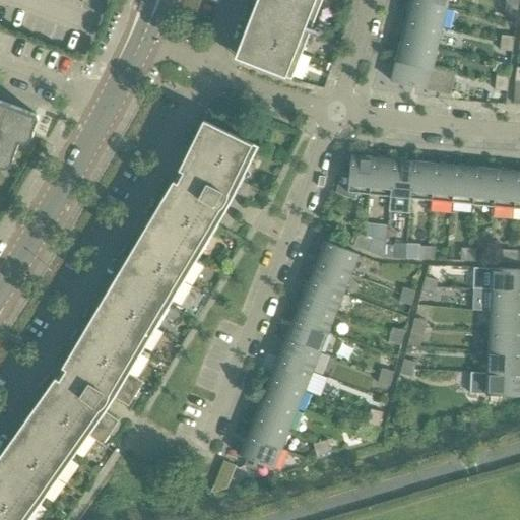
[(257,0),(235,58),(291,80),(322,0),(257,0)]
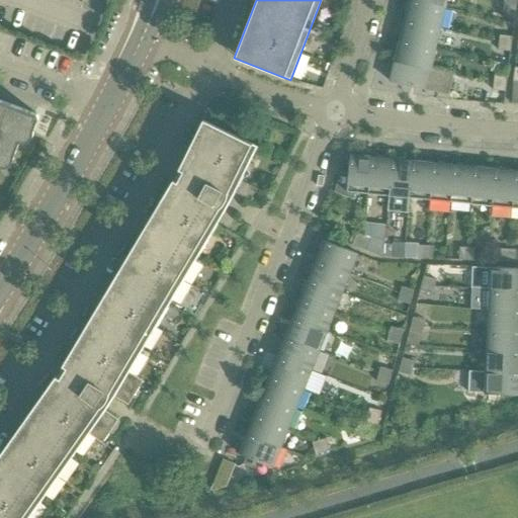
[(409,0),(404,20),(440,29),(444,9),(409,0)]
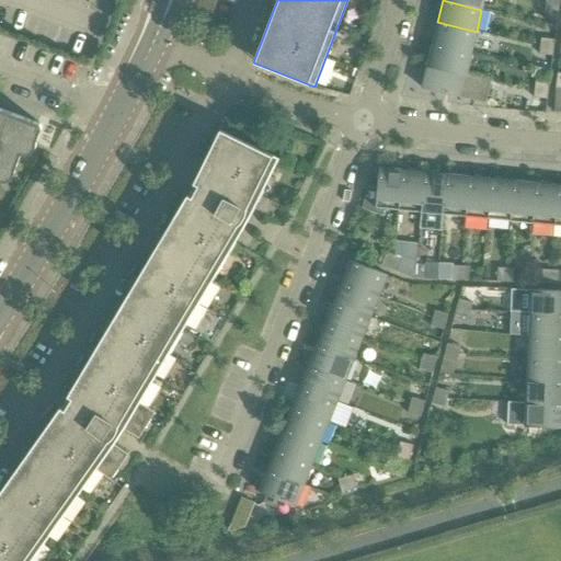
[(442,0),(443,0),(481,10),(483,0),(442,0)]
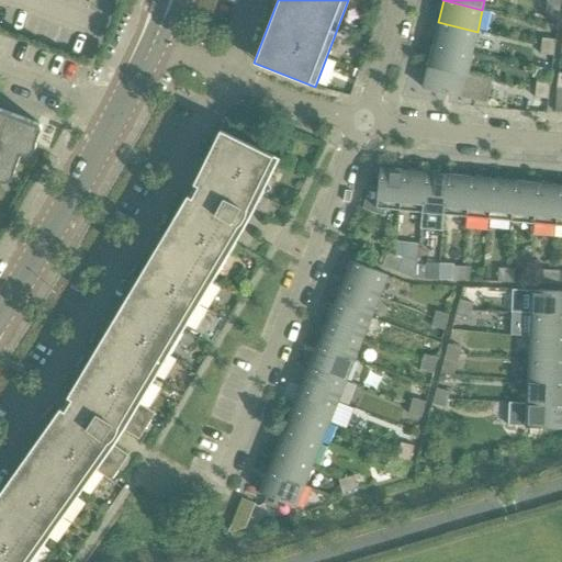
[(560,3),(547,2),(546,10),(559,12),(560,3)]
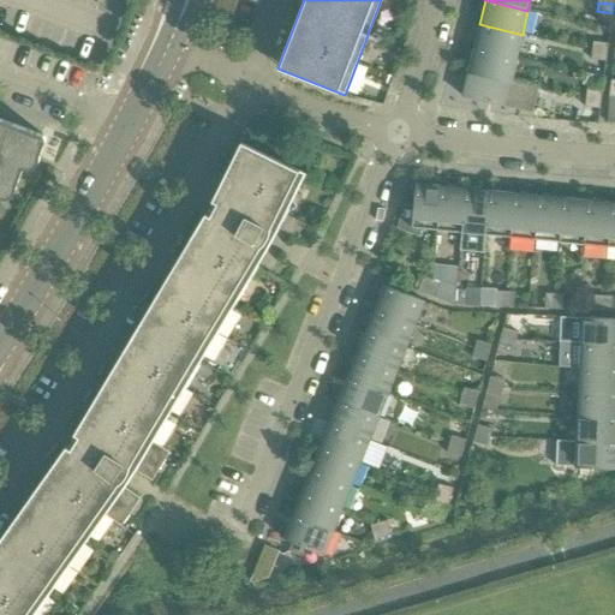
[(479,24),(475,47),(517,58),(523,35),(479,24)]
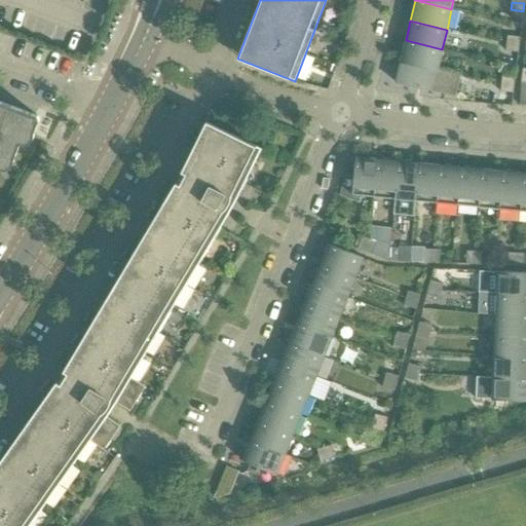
[(508,36),(506,43),(519,45),(520,37),(508,36)]
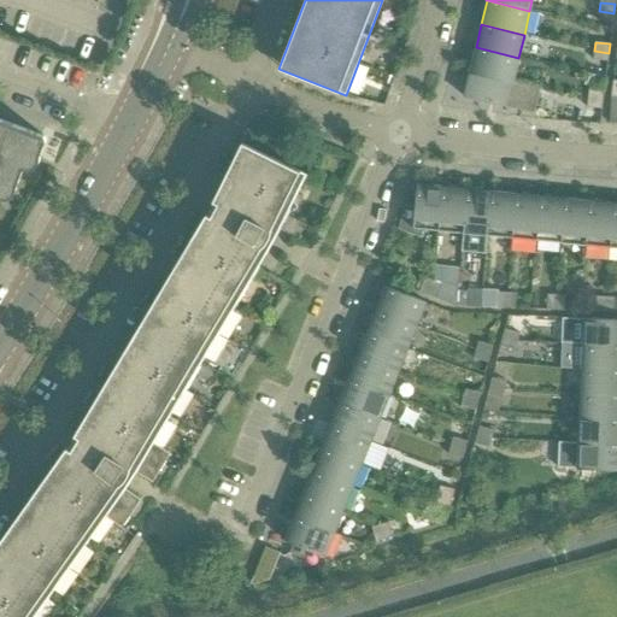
[(476,47),(470,70),(513,81),(518,58),(476,47)]
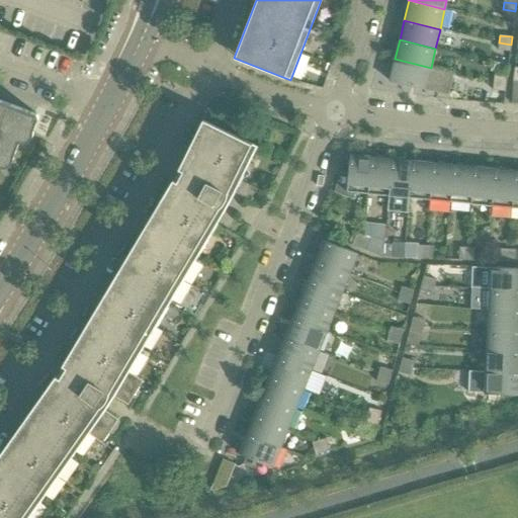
[(511,45),(499,42),(498,50),(510,52),(511,45)]
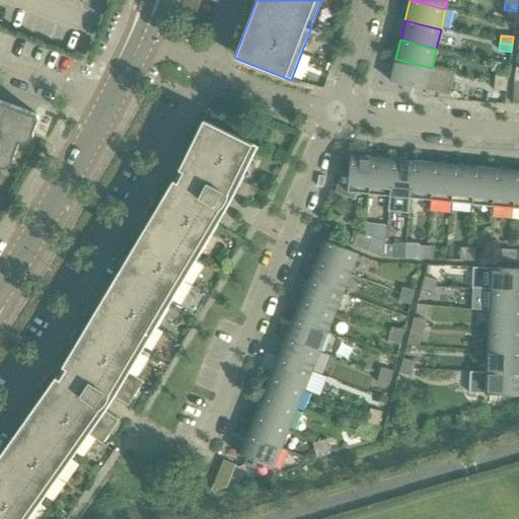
[(455,73),(432,68),(395,59),(390,81),(449,95),(455,73)]
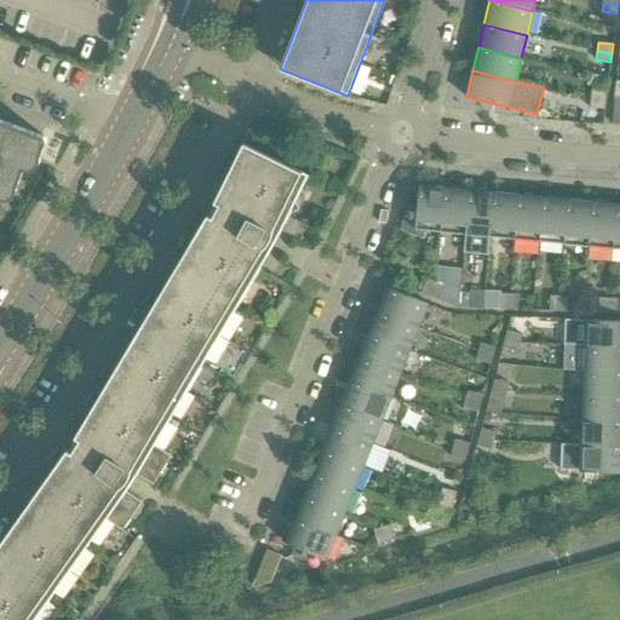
[(591,90),(591,99),(606,101),(607,92),(591,90)]
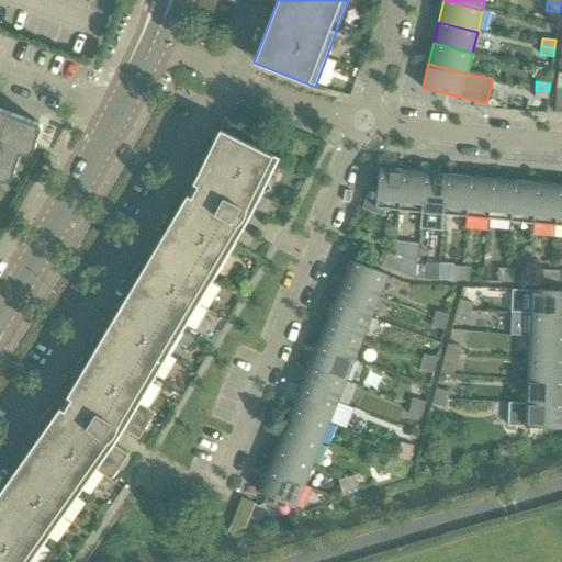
[(549,91),(536,90),(535,98),(548,99),(549,91)]
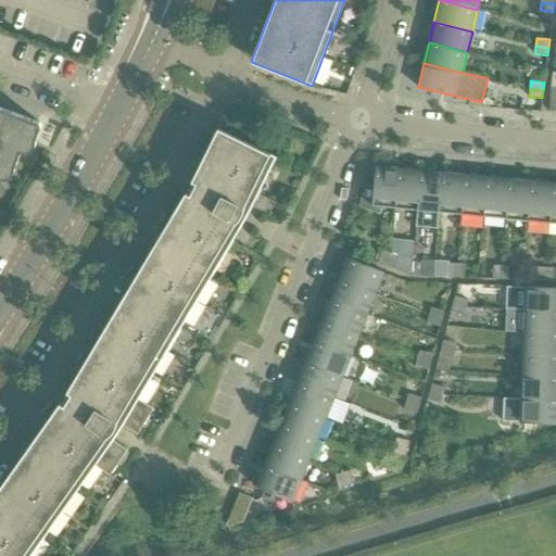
[(0,179),(4,180),(9,179),(12,177),(14,173),(14,168),(21,152),(23,153),(24,153),(26,153),(28,153),(30,152),(32,151),(33,150),(35,148),(35,147),(36,146),(36,141),(41,127),(41,126),(41,125),(40,124),(39,123),(38,122),(0,108),(0,179)]
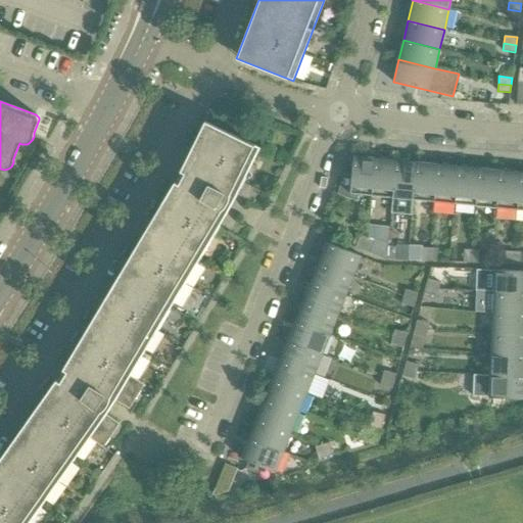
[(175,182),(147,227),(62,369),(66,372),(60,382),(56,379),(0,458),(0,522),(29,522),(90,438),(103,447),(120,424),(106,415),(115,400),(129,409),(144,384),(130,376),(219,227),(227,212),(235,198),(242,183),(259,148),(212,125),(205,121),(180,171),(184,174),(179,184),(175,182)]
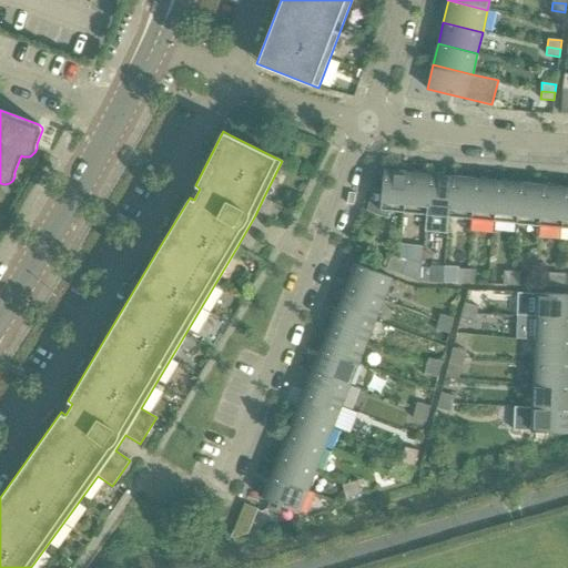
[(404,212),(407,172),(384,170),(382,190),(376,189),(374,189),(373,190),(372,190),(371,191),(371,192),(366,211),(387,219),(389,211),(404,212)]
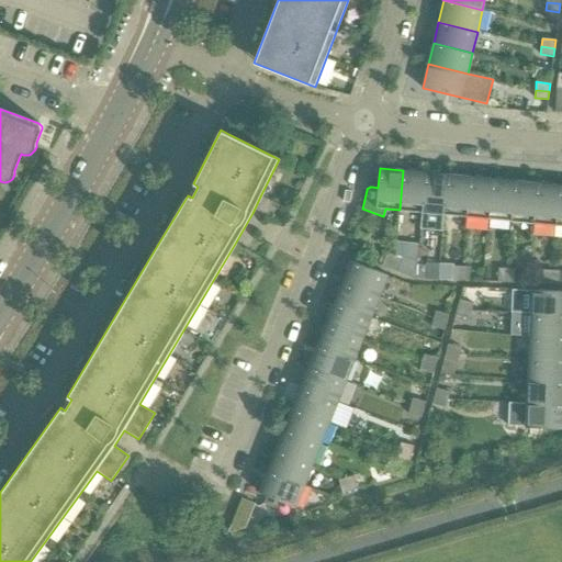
[(400,210),(422,212),(425,172),(403,170),(400,210)]
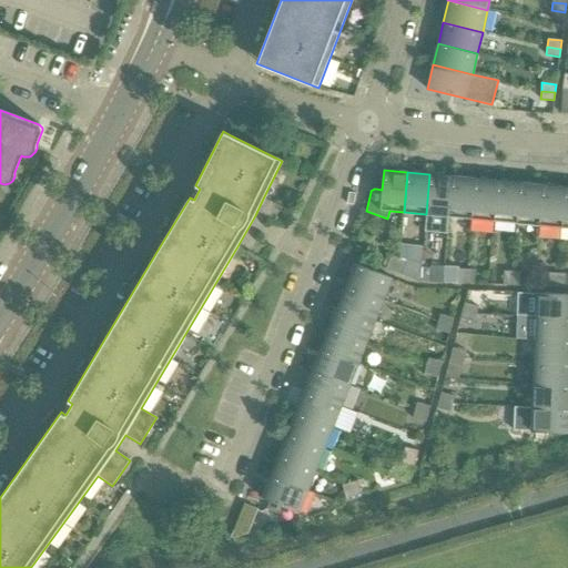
[(426,214),(449,216),(453,176),(429,174),(426,214)]
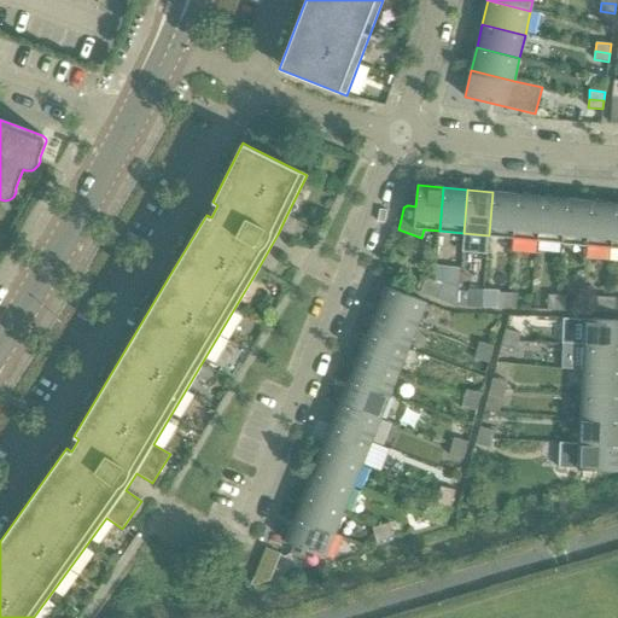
[(489,235),(513,238),(517,194),(493,192),(489,235)]
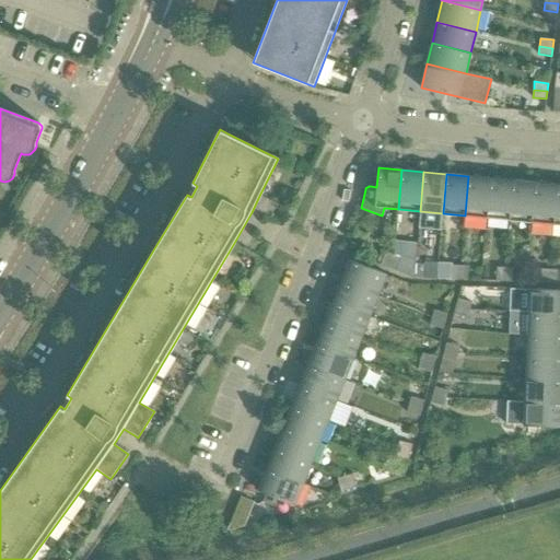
[(465,216),(488,218),(491,178),(468,176),(465,216)]
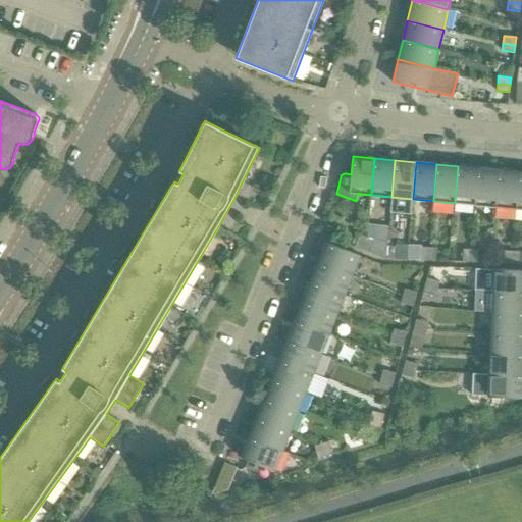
[(455,203),(474,205),(478,168),(458,166),(455,203)]
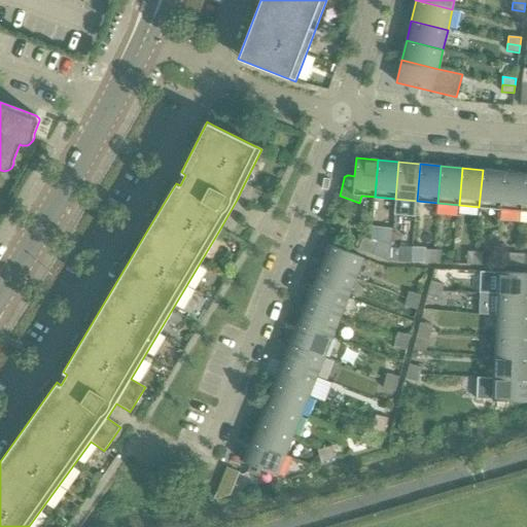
[(479,207),(501,209),(504,172),(483,170),(479,207)]
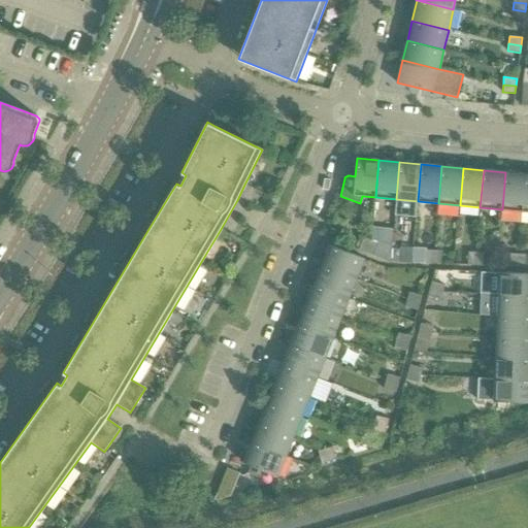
[(502,209),(522,211),(525,174),(505,172),(502,209)]
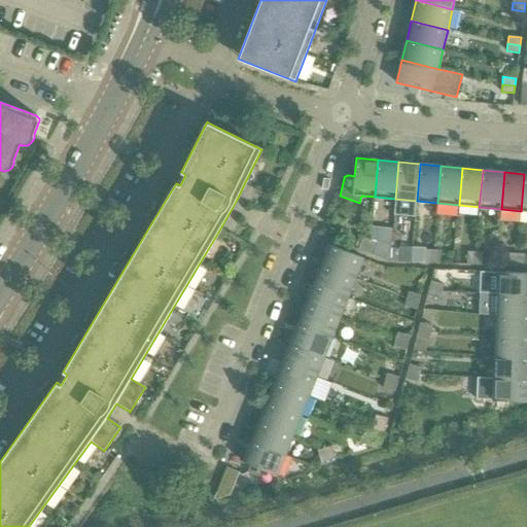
[(355,247),(358,249),(358,248),(363,237),(359,236),(355,247)]
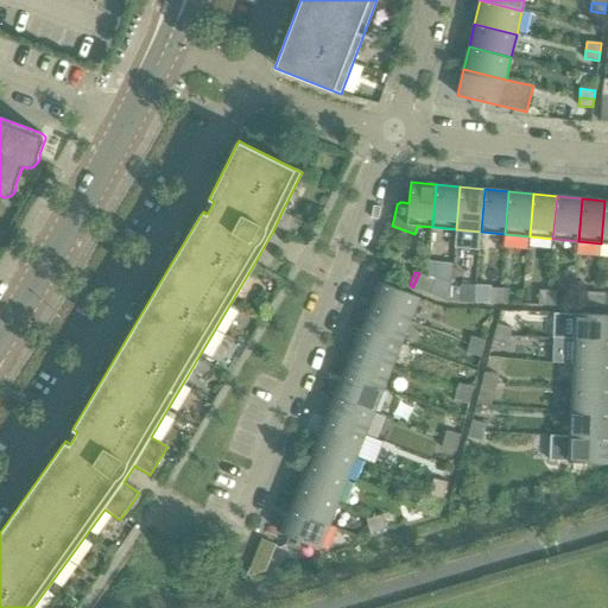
[(419,273),(413,286),(413,287),(430,293),(435,279),(426,277),(419,273)]
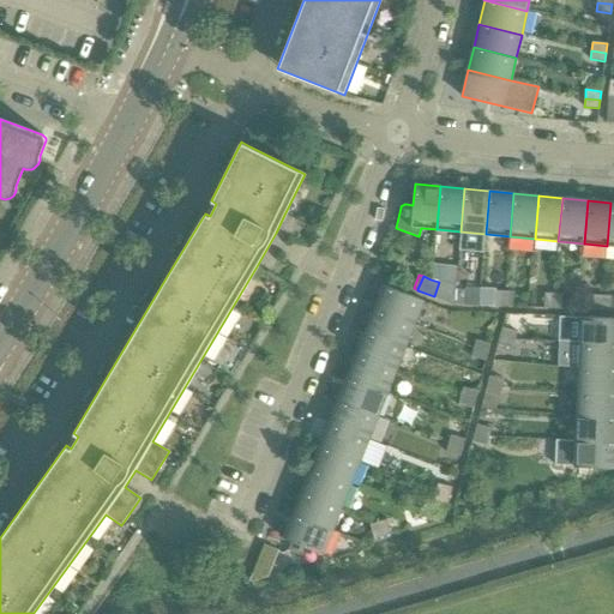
[(383,284),(374,308),(415,324),(423,301),(383,284)]
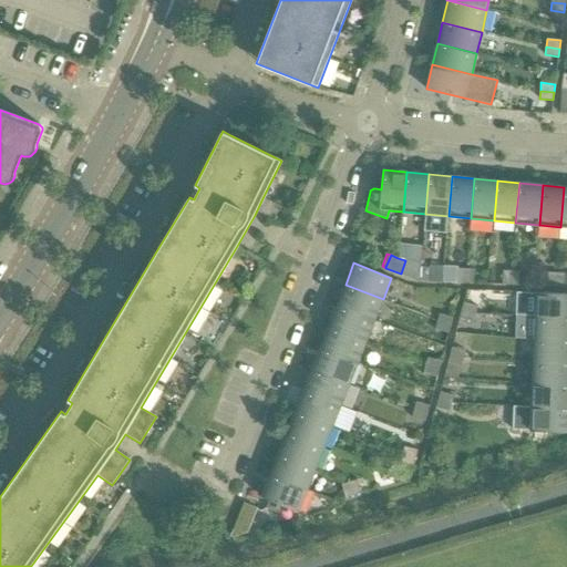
[(420,281),(430,281),(430,268),(421,267),(420,281)]
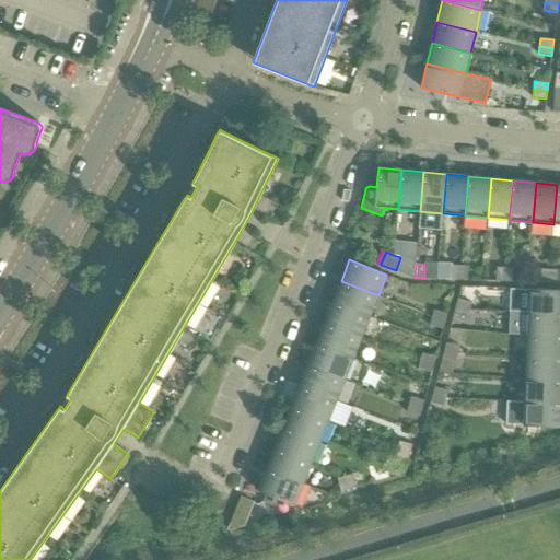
[(442,279),(452,279),(452,266),(443,266),(442,279)]
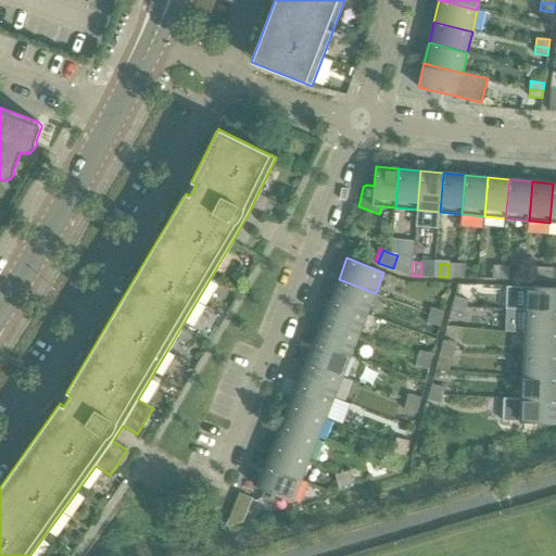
[(492,279),(508,280),(509,266),(501,266),(493,265),(492,279)]
